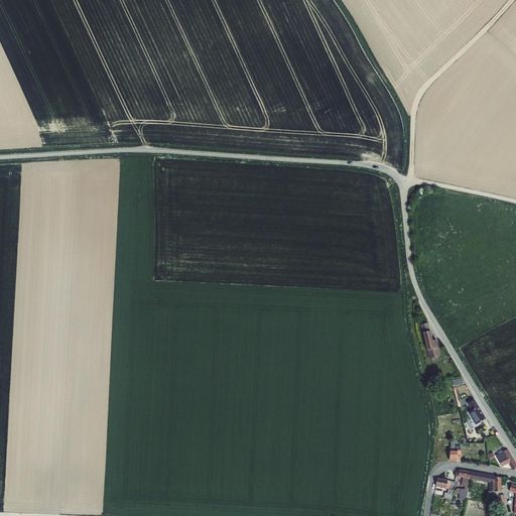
[(427,324),(420,326),(423,334),(427,351),(429,359),(439,356),(437,348),(436,340),(432,341),(430,332),(427,324)]
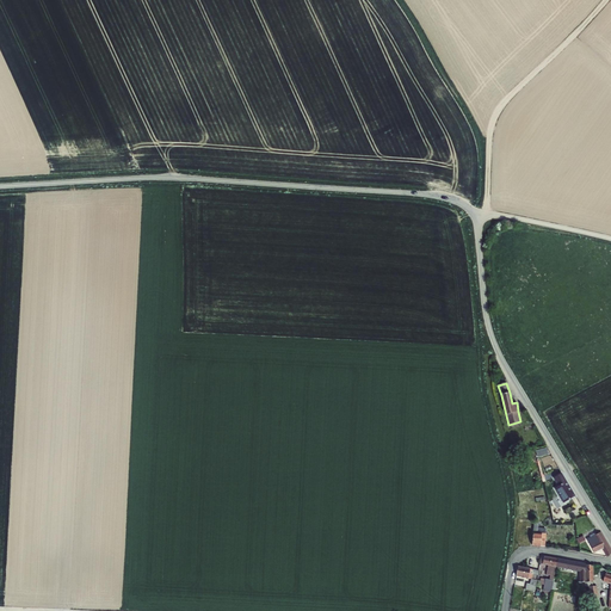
[(542,451),(536,452),(537,460),(543,458),(543,456),(548,455),(547,449),(542,450),(542,451)]
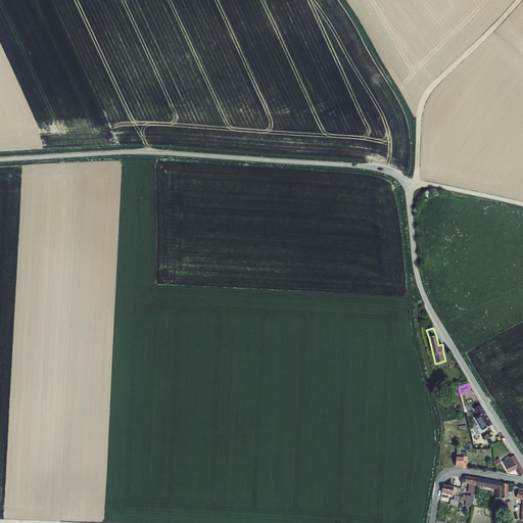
[(480,406),(473,410),(478,417),(474,418),(482,431),(492,425),(480,406)]
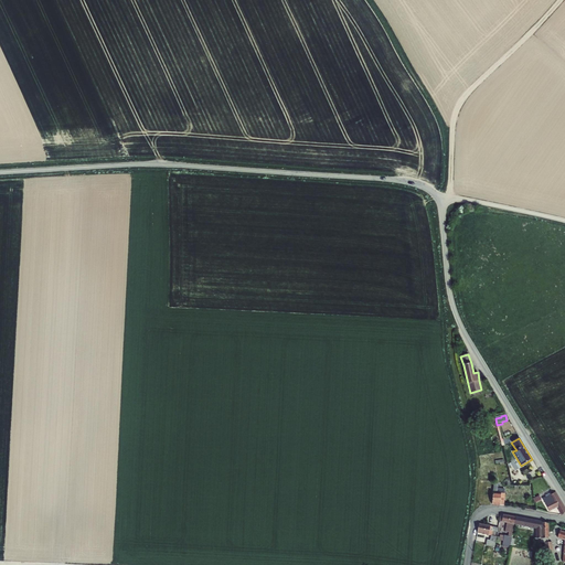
[(493,492),(491,504),(500,505),(504,505),(504,493),(504,489),(498,489),(498,480),(497,475),(494,475),(493,492)]
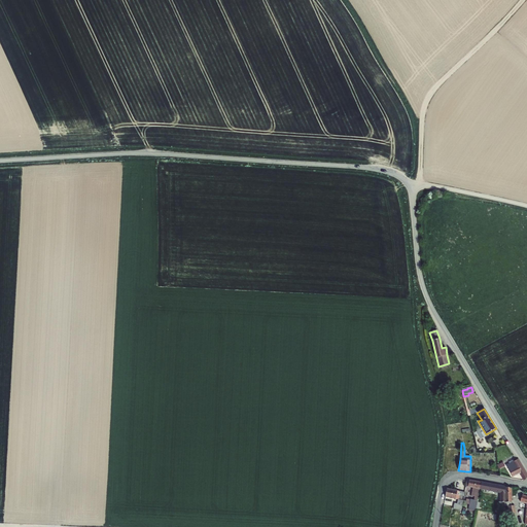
[(508,463),(505,465),(510,471),(513,477),(519,473),(523,481),(526,478),(526,473),(519,459),(514,461),(513,460),(508,462),(508,463)]
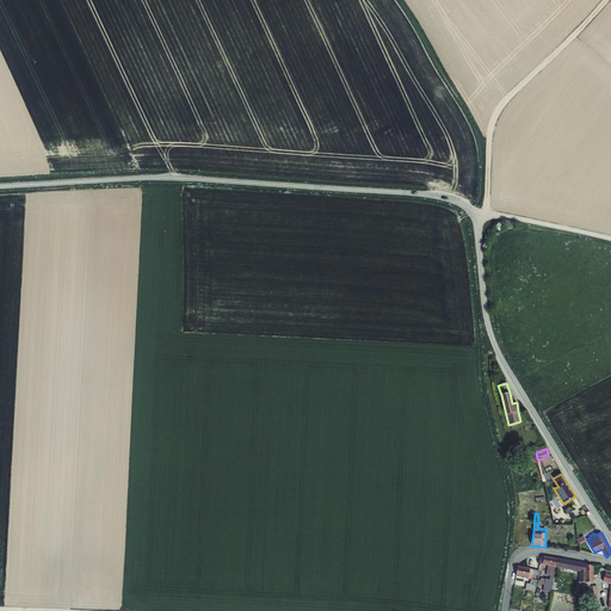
[(541,556),(539,563),(542,565),(548,566),(547,569),(550,571),(549,580),(545,579),(543,591),(551,592),(551,591),(553,590),(555,591),(556,584),(553,582),(556,567),(557,559),(544,556),(544,557),(541,556)]
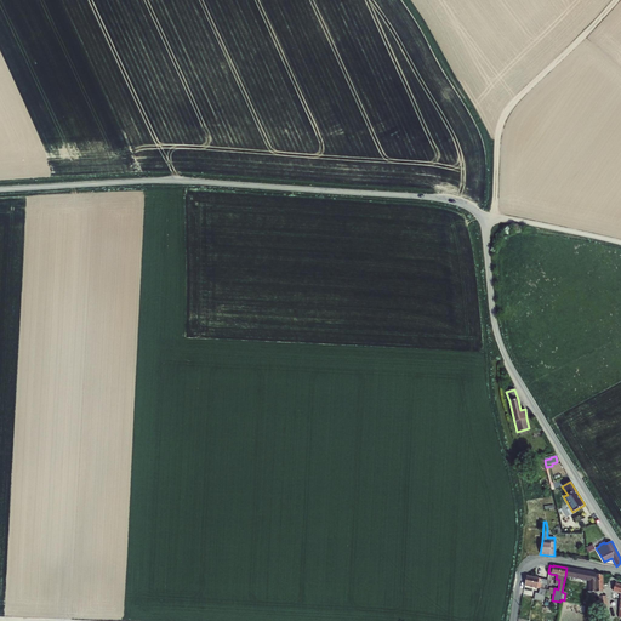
[(567,568),(565,576),(588,581),(588,591),(587,592),(588,596),(596,596),(594,592),(594,574),(567,568)]
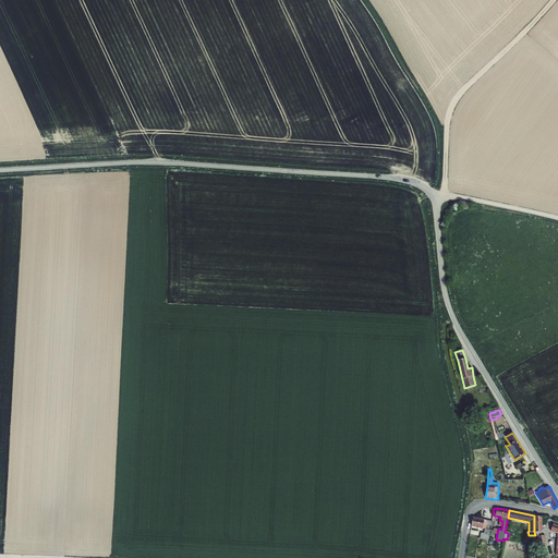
[(473,517),(471,526),(482,529),(485,529),(484,533),(481,533),(480,538),(488,541),(492,521),(484,520),(484,519),(473,517)]
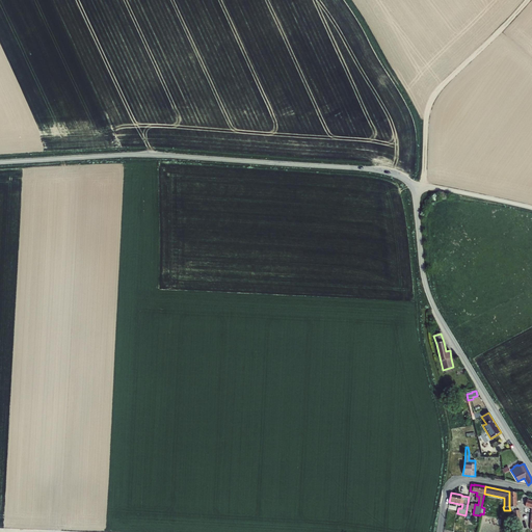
[(509,507),(510,510),(510,511),(512,511),(512,522),(514,522),(514,524),(520,524),(520,521),(521,521),(520,510),(515,510),(515,507),(509,507)]
